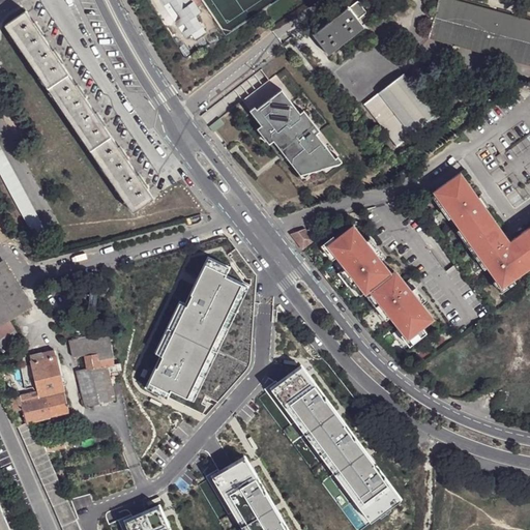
[(192,34),(195,39),(206,32),(196,16),(201,12),(192,0),(160,0),(164,5),(169,2),(180,18),(175,22),(178,27),(184,24),(186,28),(182,32),(186,37),(192,34)]
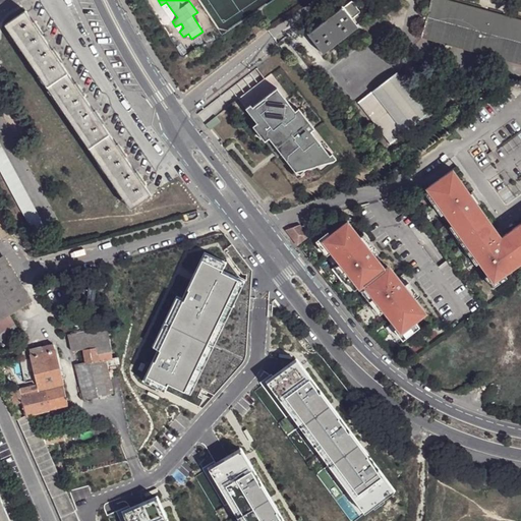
[(520,19),(445,0),(428,0),(419,37),(520,63),(520,19)]
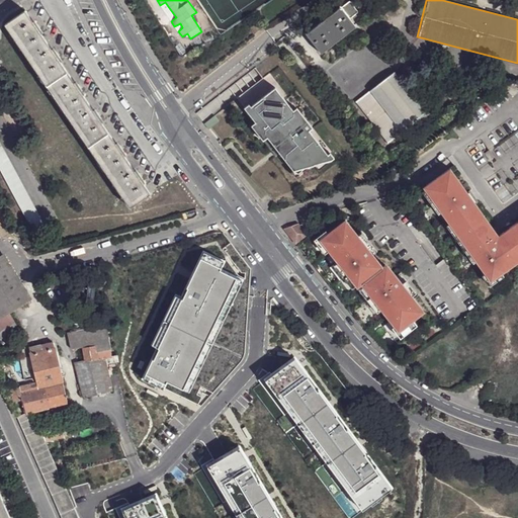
[(304,33),(319,54),(354,27),(349,19),(357,12),(348,1),(340,7),(338,7),(304,33)]
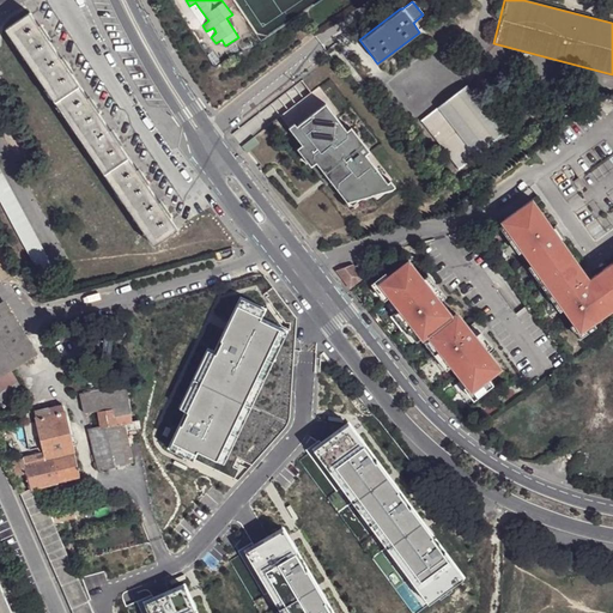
[(155,243),(178,228),(29,12),(5,29),(155,243)]
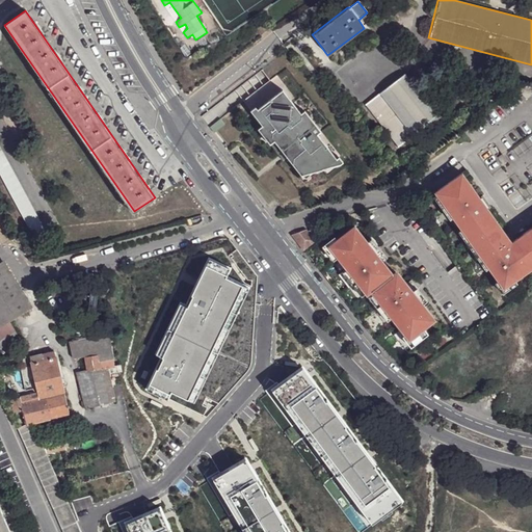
[(363,104),(396,147),(437,115),(404,73),(363,104)]
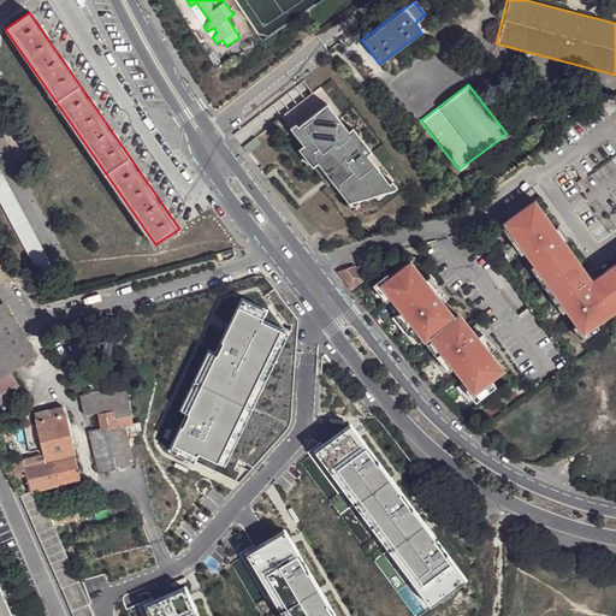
[(580,98),(575,92),(561,102),(567,108),(580,98)]
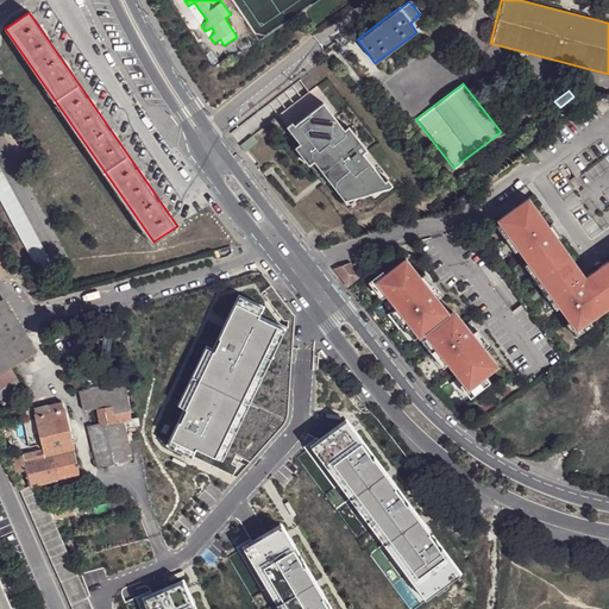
[(320,100),(290,123),(302,137),(296,142),(340,198),(358,183),(365,192),(381,179),(359,151),(363,148),(357,139),(352,143),(320,100)]
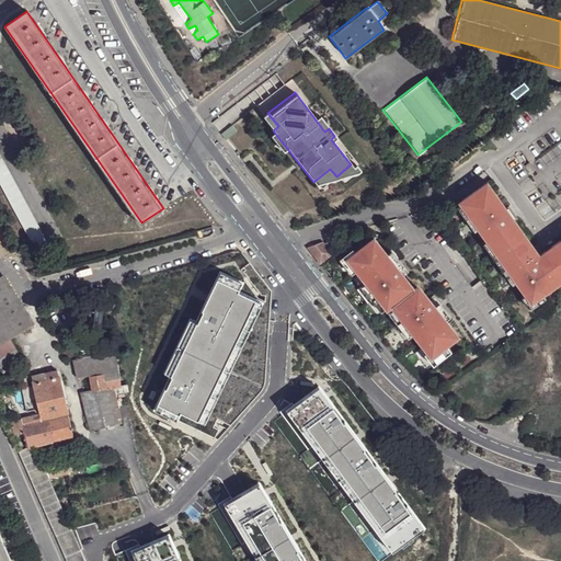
[(539,251),(541,253),(560,238),(560,193),(524,142),(484,171),(491,179),(485,182),(536,253),(539,251)]
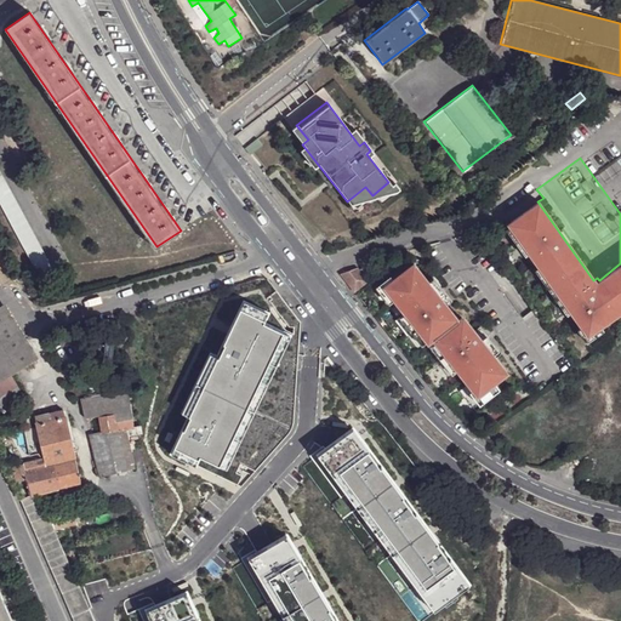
[(0,170),(0,199),(44,274),(57,267),(0,170)]
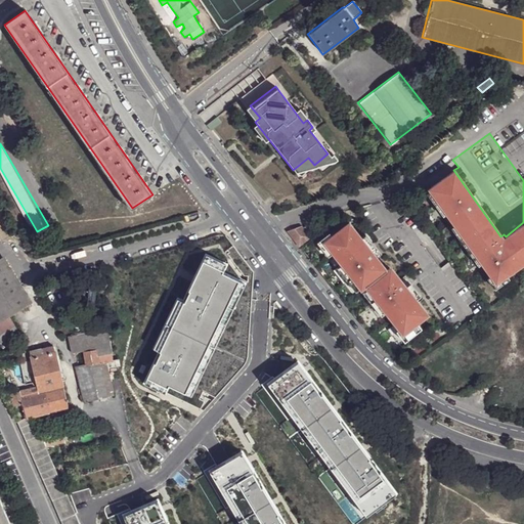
[(504,234),(500,236),(453,170),(430,187),(447,212),(445,213),(454,226),(456,224),(465,235),(463,237),(463,238),(465,236),(474,249),(472,251),(472,252),(474,250),(483,261),(480,263),(493,281),(505,273),(507,276),(523,262),(523,260),(523,259),(523,222),(506,236),(504,234)]
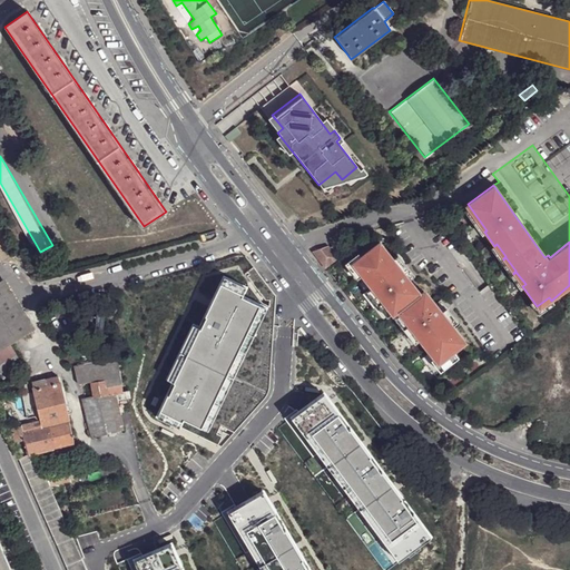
[(465,206),(484,232),(487,231),(468,204),(465,206)]
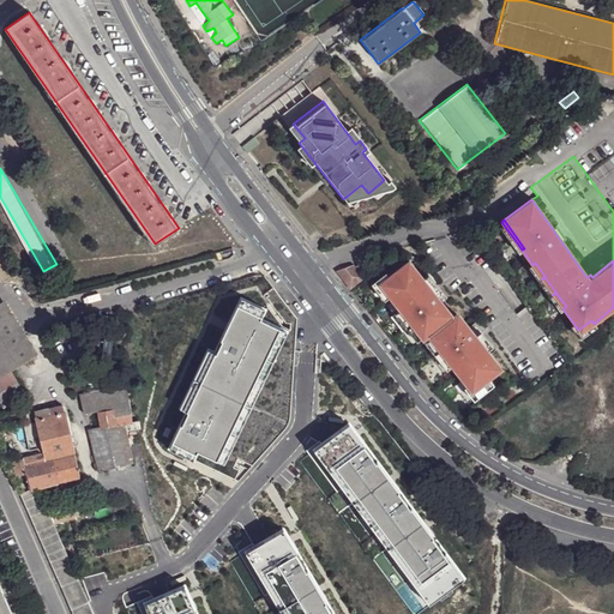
[(233,245),(216,250),(218,258),(230,254),(235,251),(234,248),(233,245)]
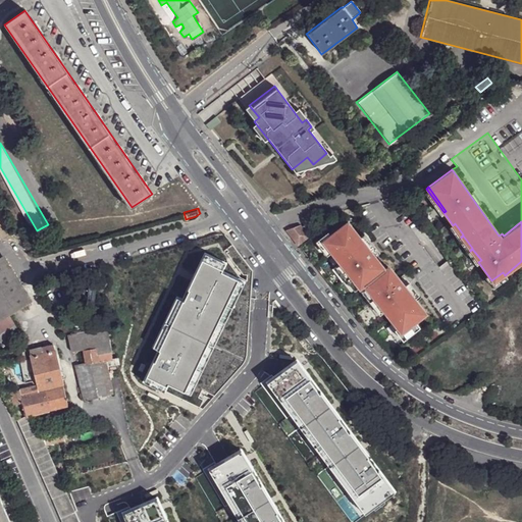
[(306,230),(314,224),(311,220),(303,226),(306,230)]
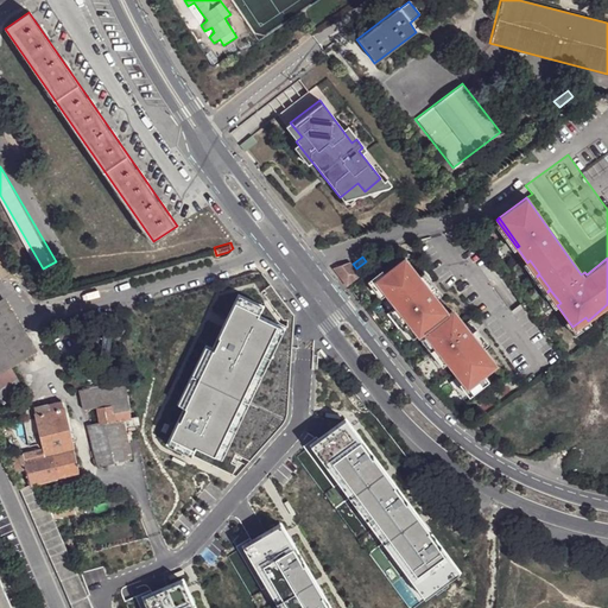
[(412,343),(417,340),(448,315),(437,301),(438,299),(405,258),(379,279),(368,289),(390,315),(380,322),(393,336),(401,329),(412,343)]
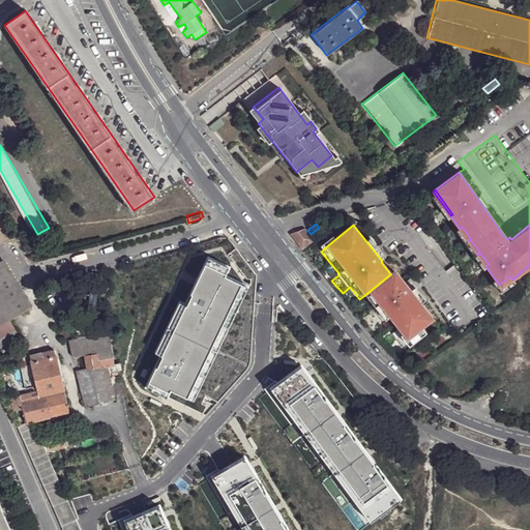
[(462,227),(460,229),(468,240),(470,238),(462,227)]
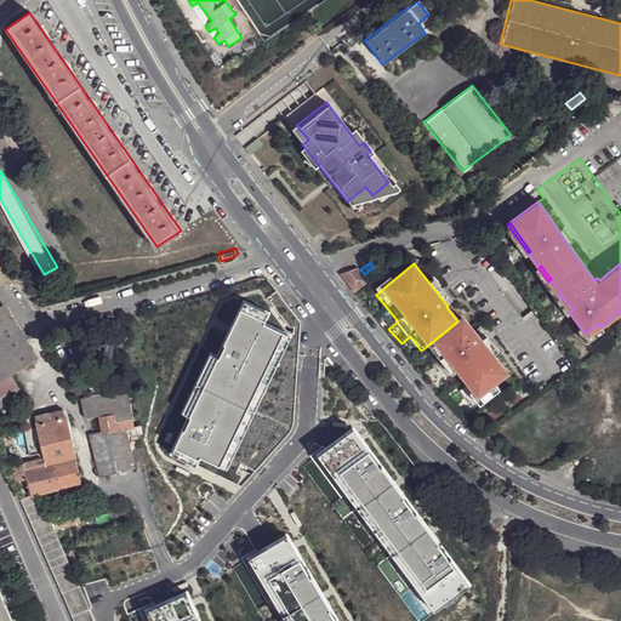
[(352,289),(354,292),(369,281),(358,268),(341,274),(351,286),(352,289)]
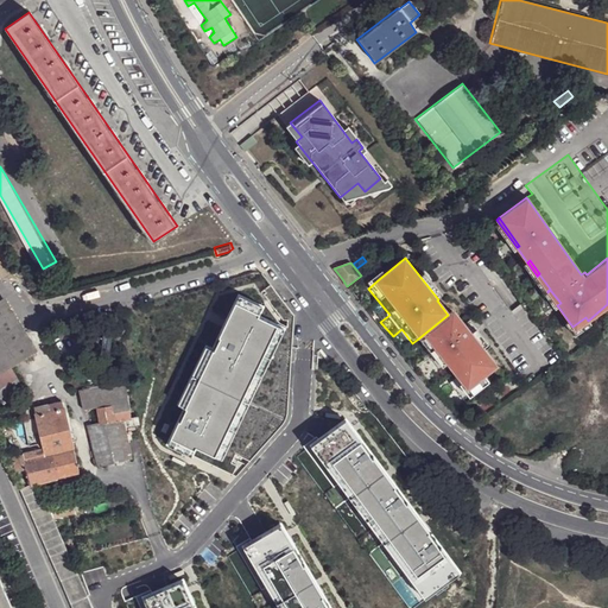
[(550,289),(539,274),(537,277),(548,291),(550,289)]
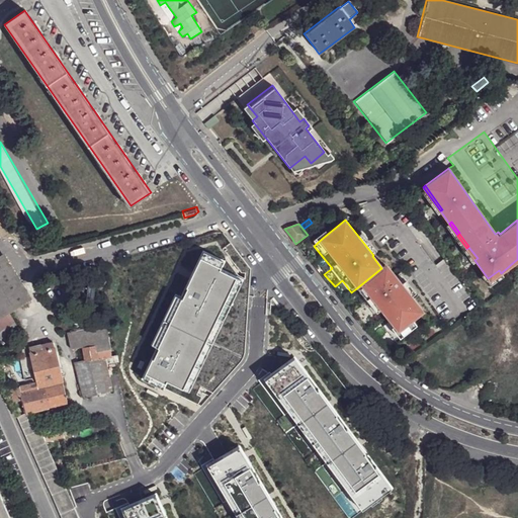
[(466,249),(475,260),(478,258),(468,247),(466,249)]
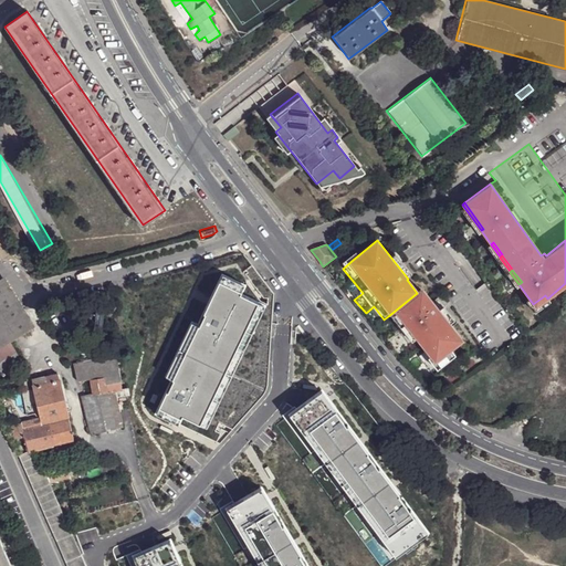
[(224,272),(221,278),(242,291),(245,285),(224,272)]
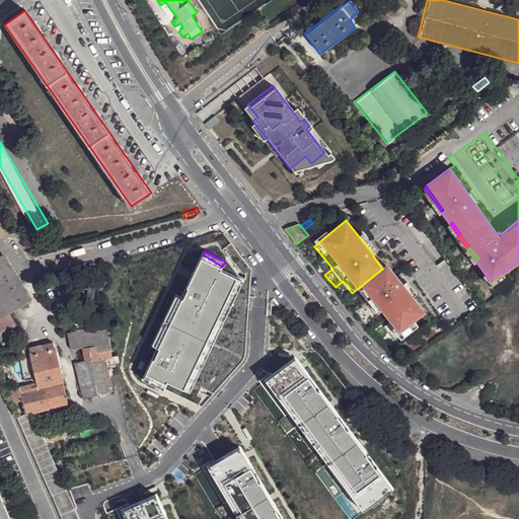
[(0,330),(15,322),(10,313),(30,299),(21,284),(4,255),(0,257),(0,330)]
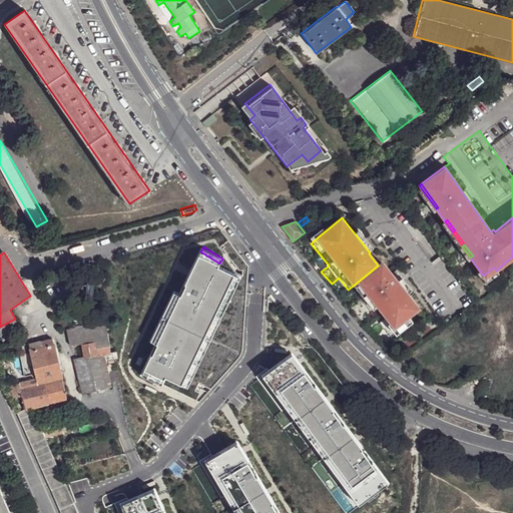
[(154,370),(170,379),(232,276),(227,273),(200,253),(177,290),(148,337),(134,360),(135,361),(153,372),(154,370)]
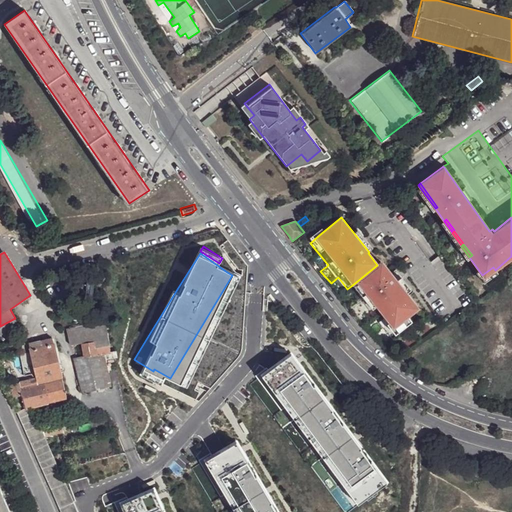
[(377,265),(351,286),(395,342),(462,288),(439,255),(402,285),(392,272),(391,274),(381,261),(377,265)]
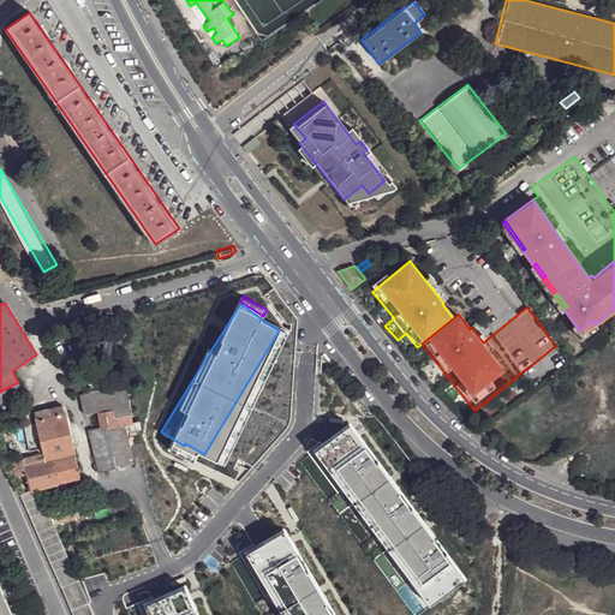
[(592,321),(579,330),(581,333),(595,324),(592,321)]
